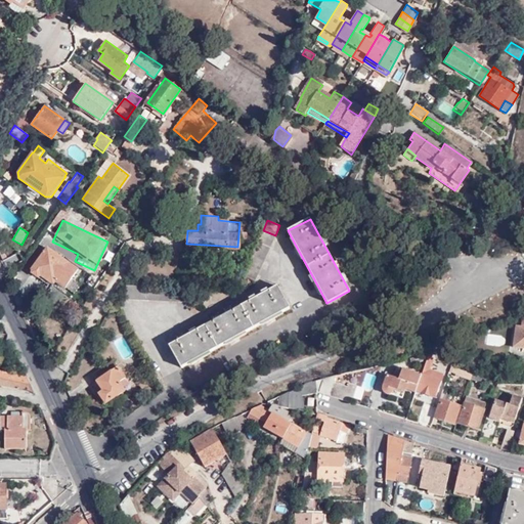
[(275,235),(263,230),(242,275),(254,280),(275,235)]
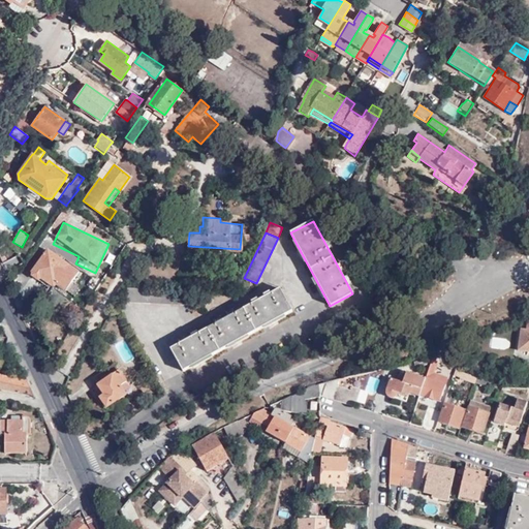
[(79,274),(48,252),(32,274),(31,278),(38,282),(40,280),(55,289),(56,287),(66,293),(79,274)]
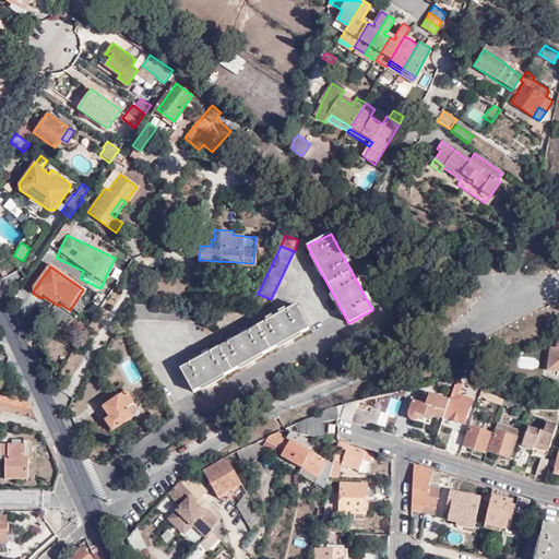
[(309,328),(296,305),(181,369),(194,392),(213,382),(249,361),(286,341),(309,328)]
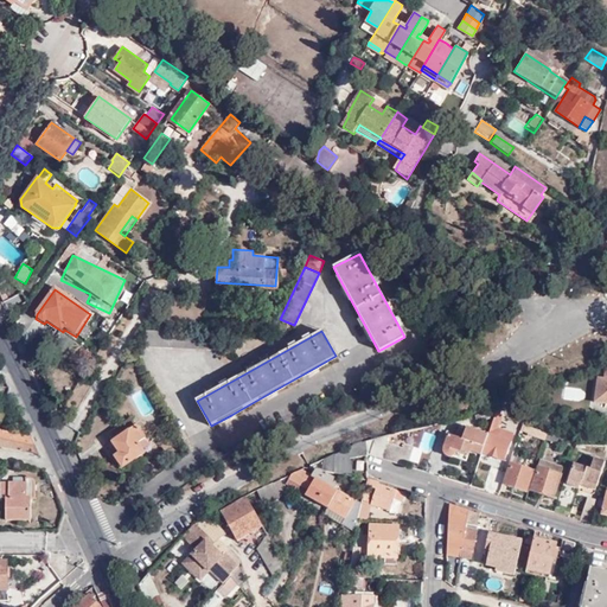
[(606,369),(605,372),(604,376),(599,375),(595,402),(606,402),(606,369)]
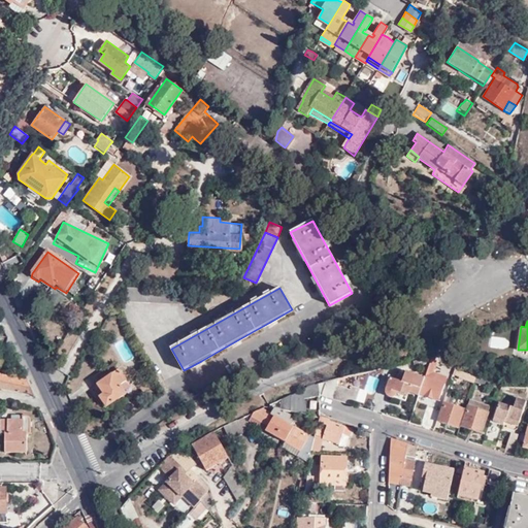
[(0,336),(9,337),(2,325),(0,324),(0,336)]
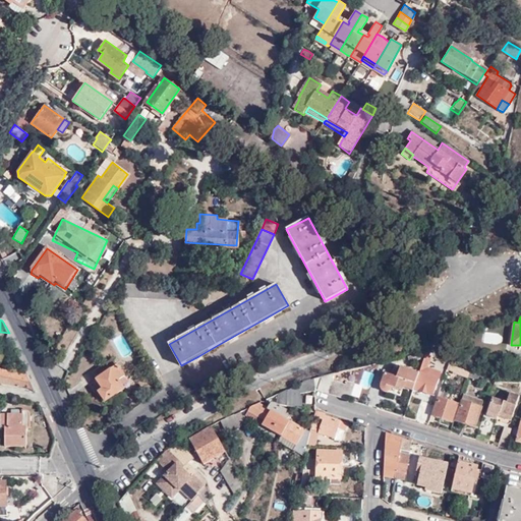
[(68,352),(78,328),(69,324),(59,348),(68,352)]
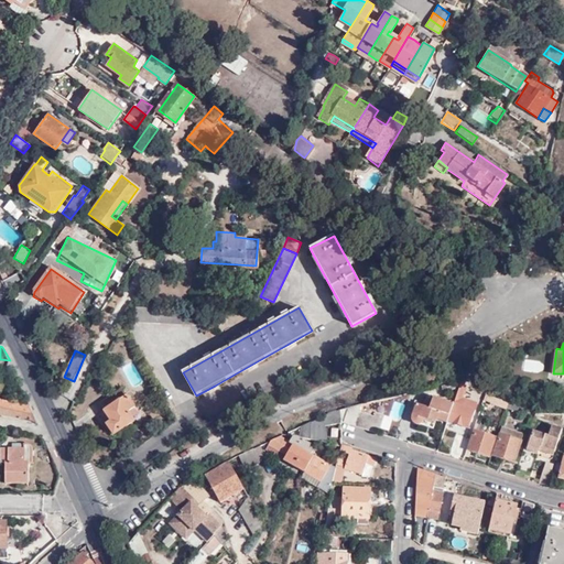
[(467,384),(462,382),(455,402),(447,422),(468,429),(478,403),(463,398),(467,384)]
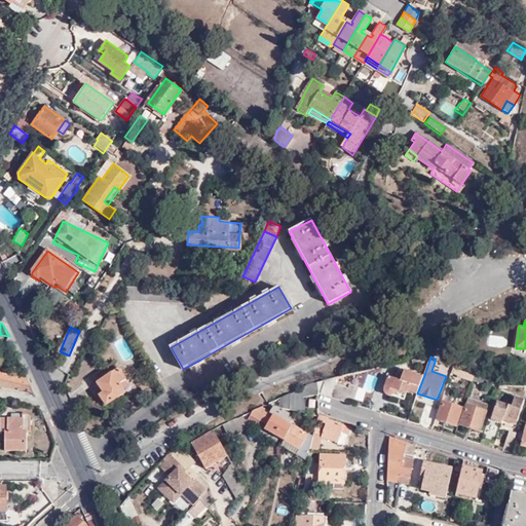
[(92,387),(106,406),(132,388),(113,364),(92,378),(97,384),(92,387)]
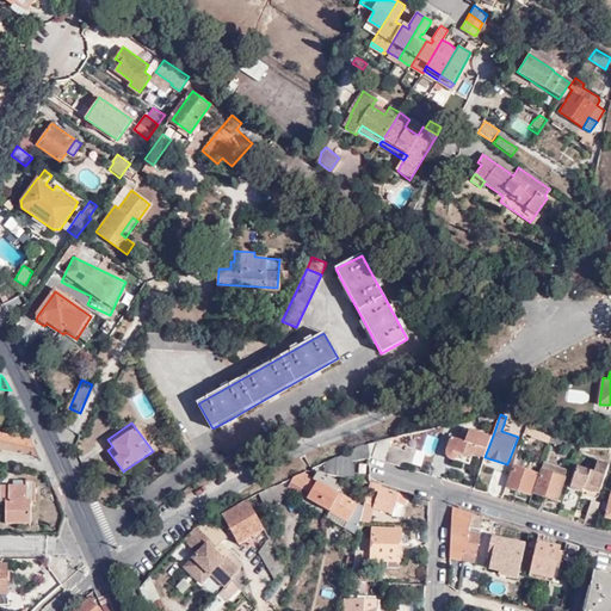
[(473,455),(485,458),(485,457),(493,436),(470,427),(467,437),(462,437),(461,439),(451,437),(445,452),(445,455),(446,458),(448,461),(451,462),(455,461),(457,460),(460,454),(471,457),(473,455)]
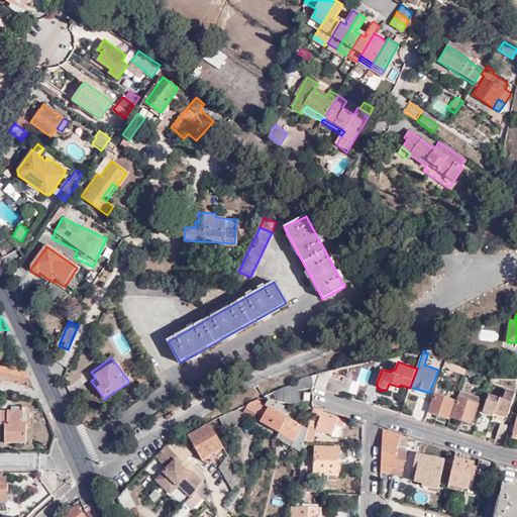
[(0,380),(35,388),(27,373),(0,367),(0,380)]
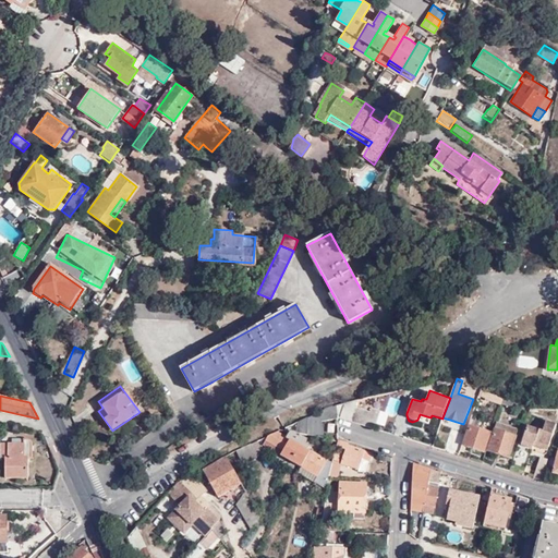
[(340,416),(374,427),(378,414),(348,404),(343,407),(340,416)]
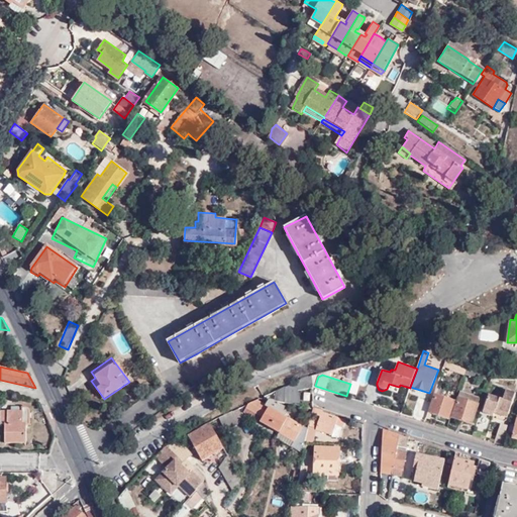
[(283,390),(297,385),(296,381),(283,387),(283,390)]
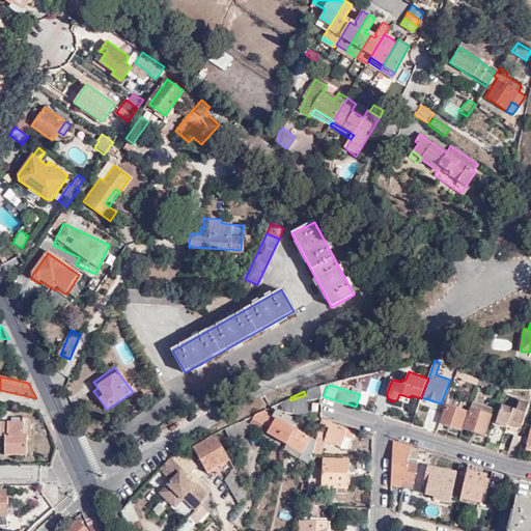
[(308,417),(305,395),(290,400),(291,413),(308,417)]
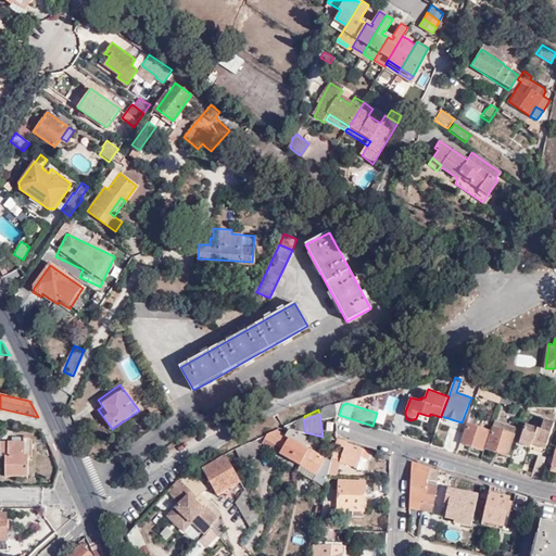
[(483,421),(469,416),(467,424),(469,425),(462,443),(481,451),(488,431),(481,428),(483,421)]
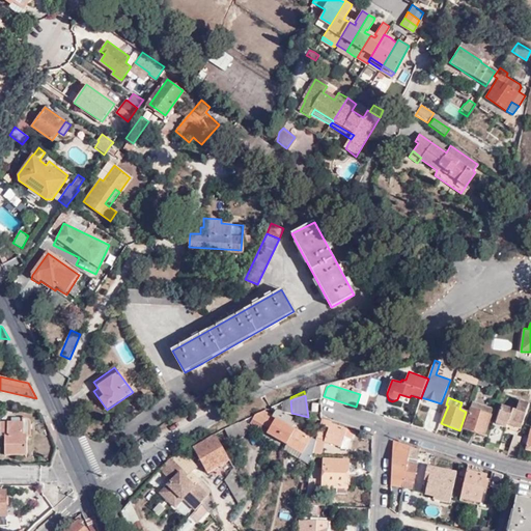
[(529,403),(521,400),(516,411),(503,406),(496,423),(506,426),(508,420),(522,424),(529,403)]
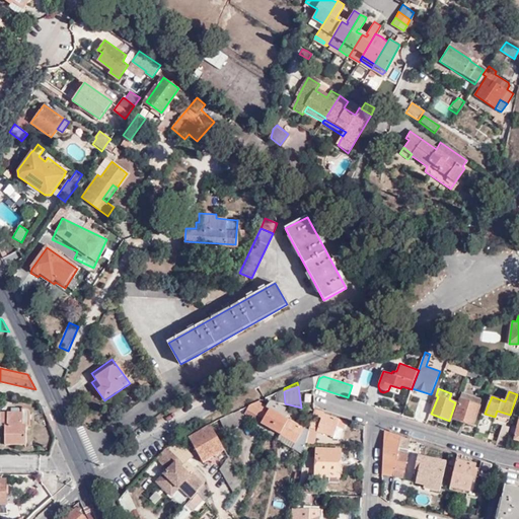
[(479,406),(483,398),(462,392),(460,398),(461,399),(479,406)]
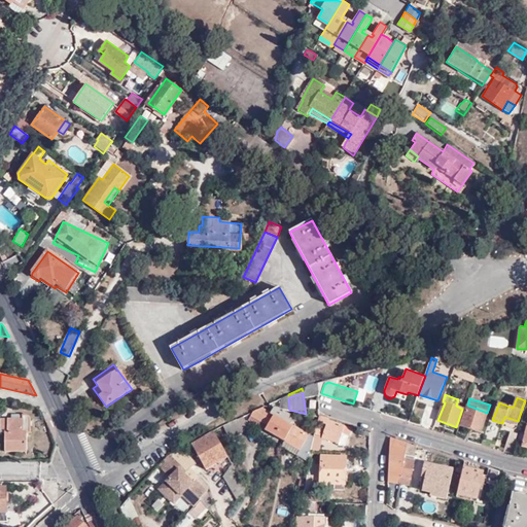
[(428,419),(435,422),(440,409),(432,406),(428,419)]
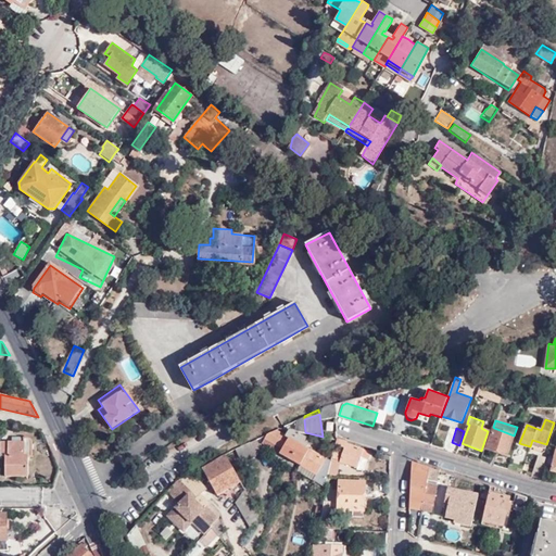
[(514,436),(494,428),(488,449),(507,455),(514,436)]
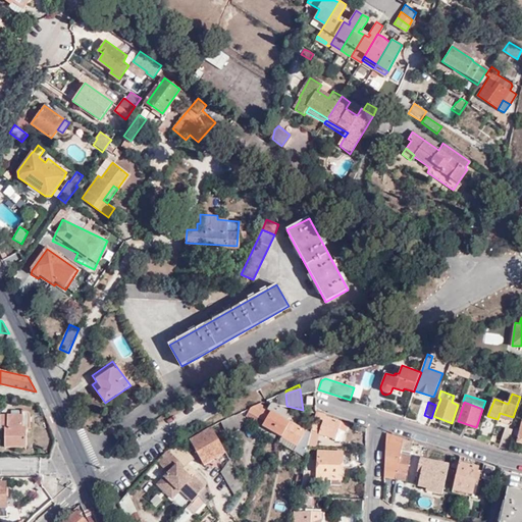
[(270,409),(260,404),(252,407),(246,416),(281,437),(292,422),(290,421),(291,418),(286,415),(289,412),(277,406),(273,405),(270,409)]
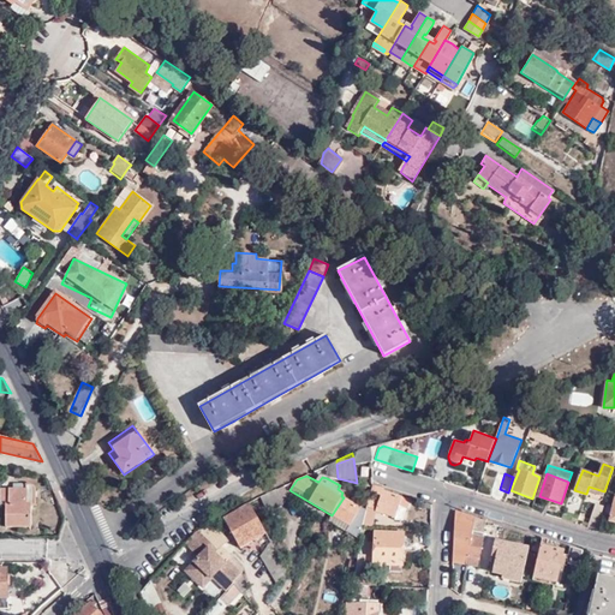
[(291,501),(284,485),(270,491),(260,497),(267,512),(291,501)]
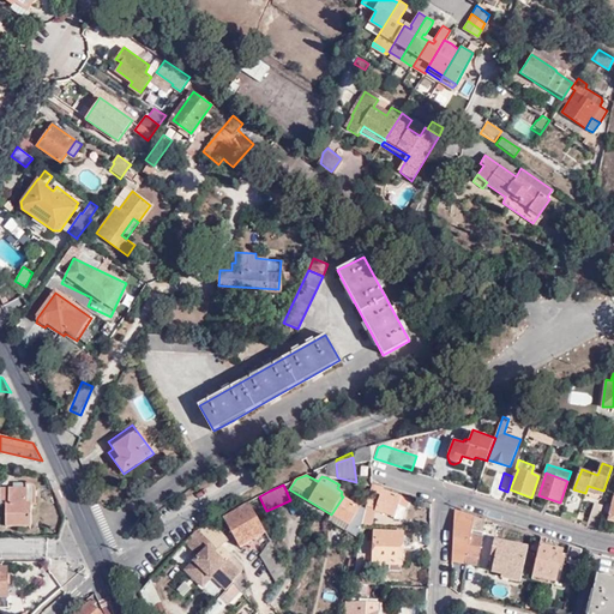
[(383,489),(373,486),(372,489),(367,505),(361,524),(371,525),(374,512),(372,509),(377,495),(375,495),(375,493),(380,494),(375,510),(395,516),(393,518),(402,518),(405,507),(398,505),(401,497),(383,489)]
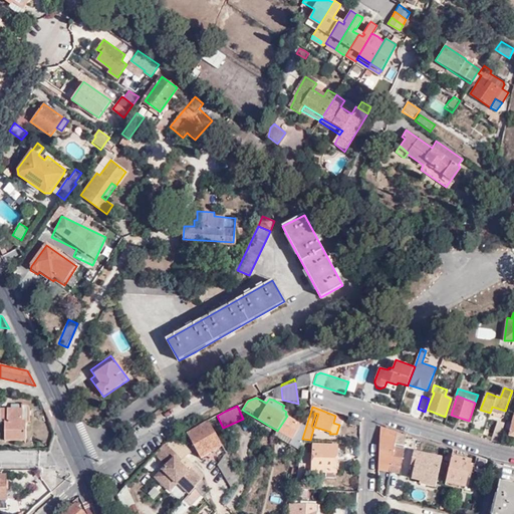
[(31,422),(30,409),(0,409),(0,421),(5,421),(5,441),(26,441),(26,422),(31,422)]
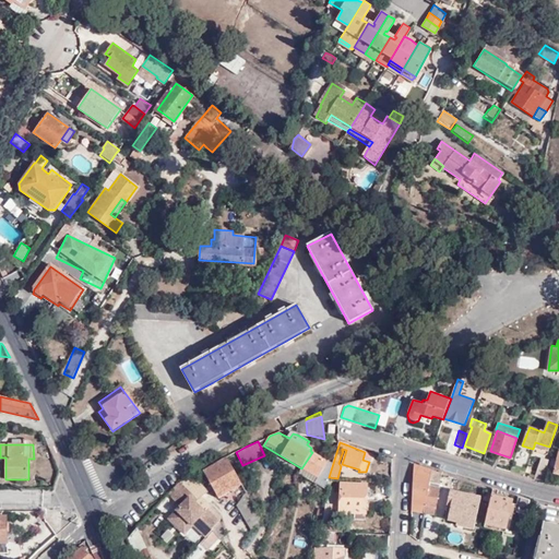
[(312,452),(301,468),(317,477),(313,482),(321,486),(320,487),(325,489),(329,477),(334,460),(330,459),(328,462),(312,452)]
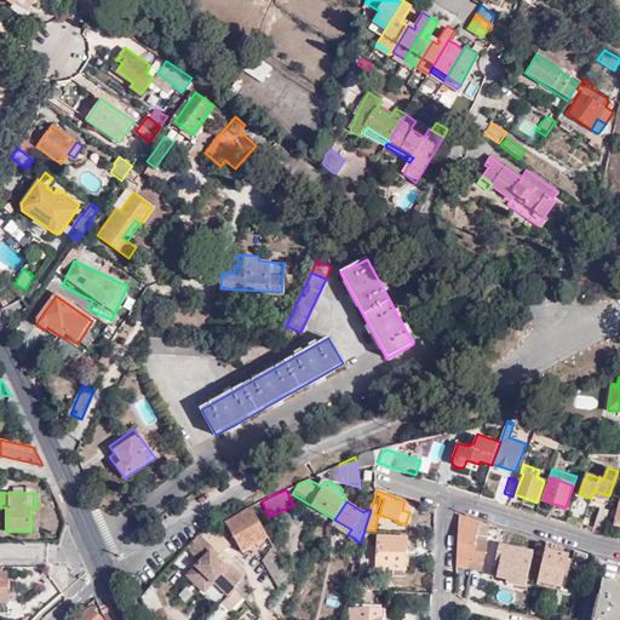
[(595,522),(603,524),(608,511),(600,507),(595,522)]
